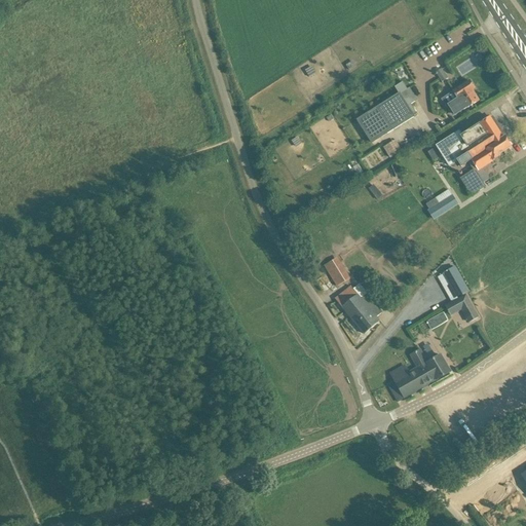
[(486,47),(479,52),(485,63),(493,58),(486,47)]
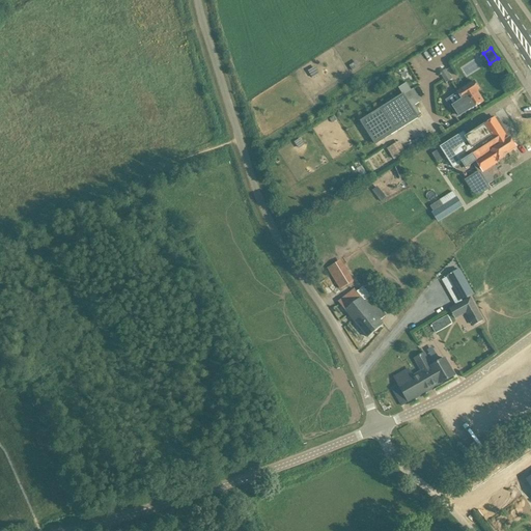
[(447,82),(451,79),(446,70),(442,73),(447,82)]
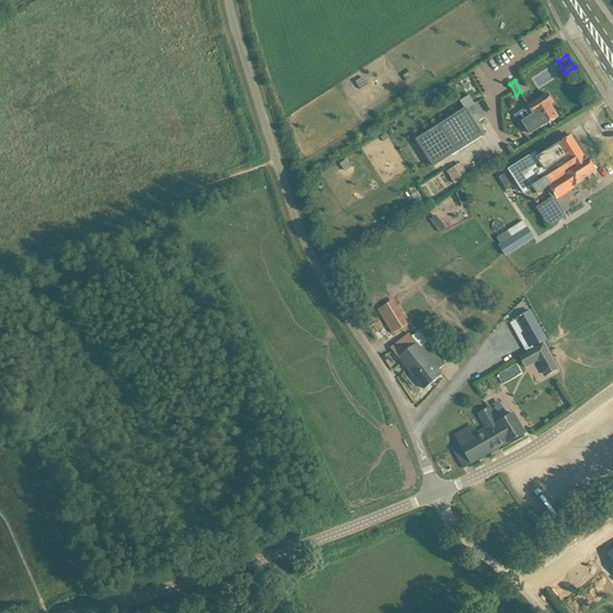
[(525,122),(532,134),(558,117),(551,105),(554,104),(547,93),(528,105),(534,115),(525,122)]
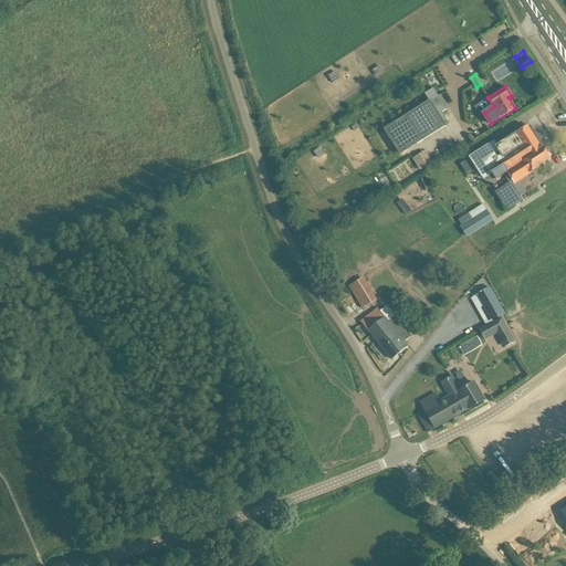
[(439,114),(450,107),(441,95),(430,102),(430,101),(386,128),(401,154),(446,125),(439,114)]
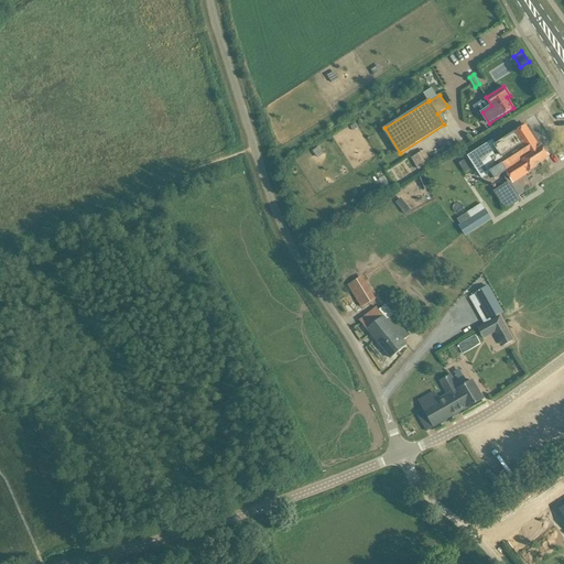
[(509,183),(495,192),(506,209),(520,199),(518,196),(533,186),(525,175),(530,173),(529,172),(537,166),(537,165),(549,156),(542,147),(540,148),(525,126),(496,145),(494,141),(469,156),(483,179),(491,173),(495,179),(503,174),(509,183)]
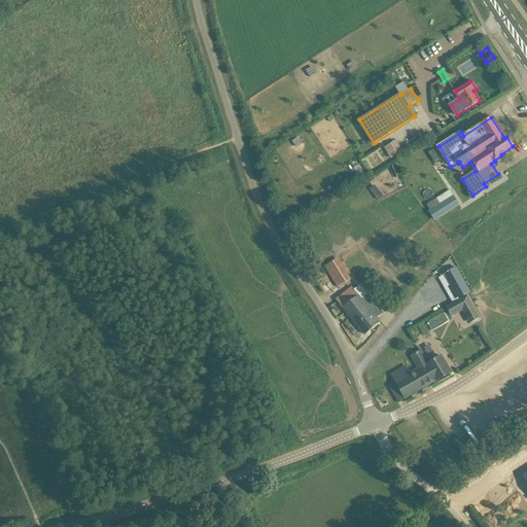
[(402,151),(399,146),(393,149),(390,144),(384,147),(391,159),(402,151)]
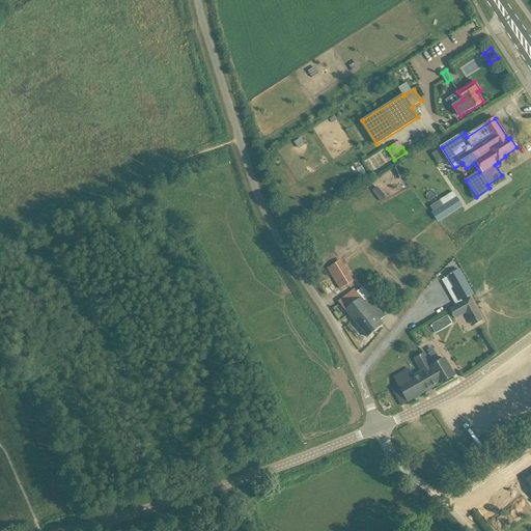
[(386,198),(376,187),(372,190),(381,202),(386,198)]
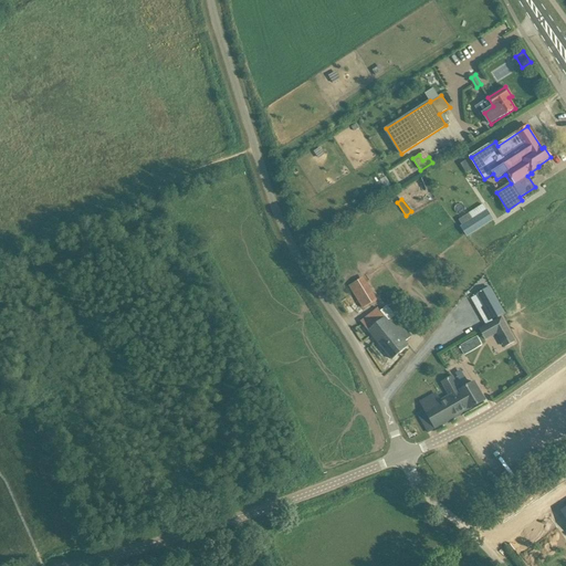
[(458,219),(468,236),(493,219),(483,202),(458,219)]
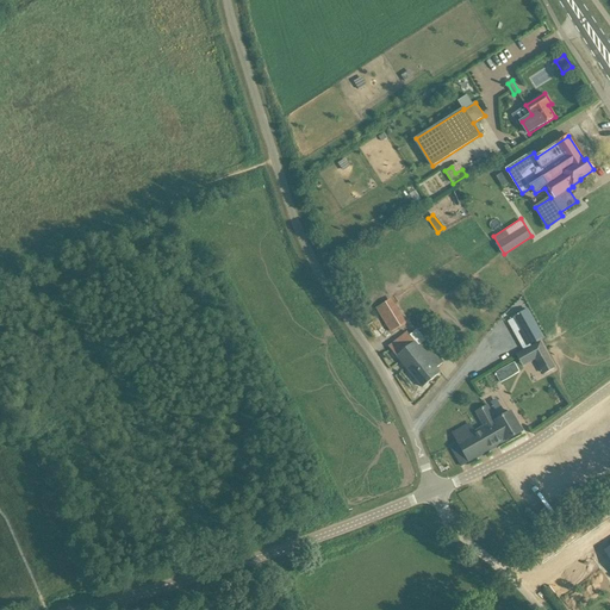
[(392,298),(387,302),(377,307),(392,331),(406,323),(392,298)]
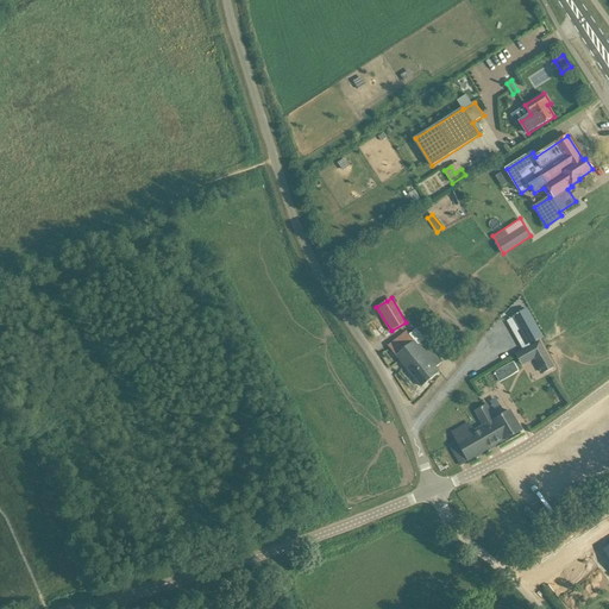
[(522,333),(528,341),(540,336),(527,311),(514,316),(522,333)]
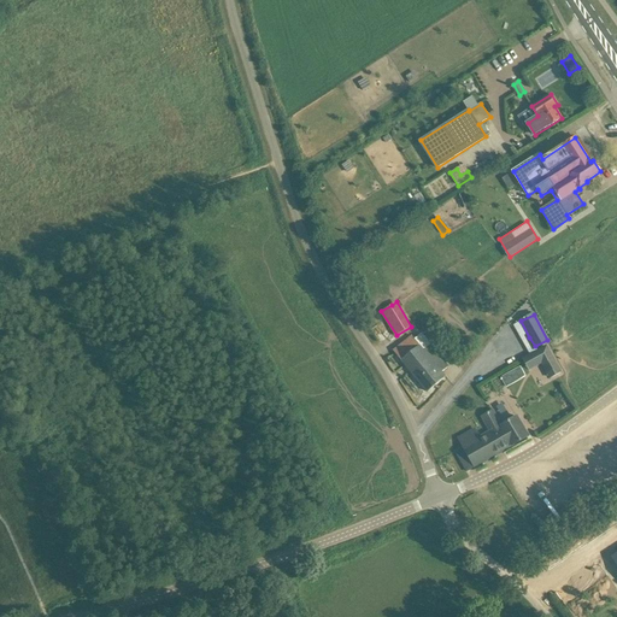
[(448,366),(430,345),(422,336),(416,341),(412,335),(394,351),(428,392),(446,377),(442,372),(448,366)]
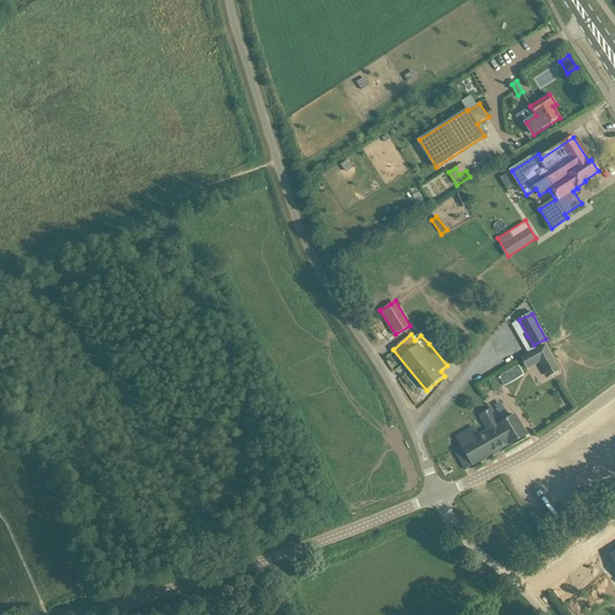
[(523,340),(521,340),(526,350),(527,348),(533,345),(527,336),(523,340)]
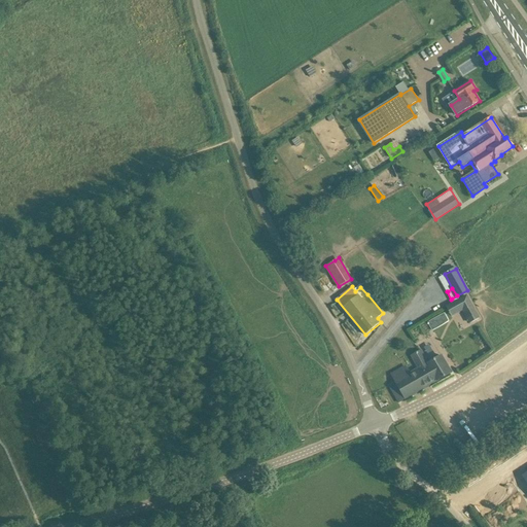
[(467,294),(454,303),(459,313),(465,310),(472,322),(481,317),(467,294)]
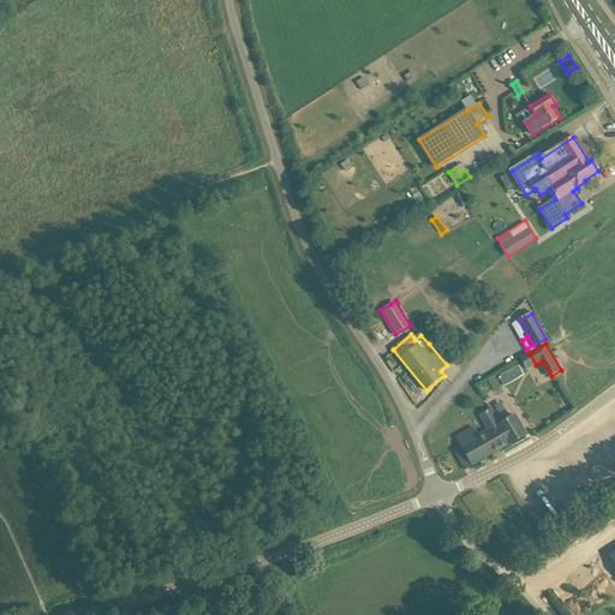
[(499,374),(505,384),(525,374),(519,364),(499,374)]
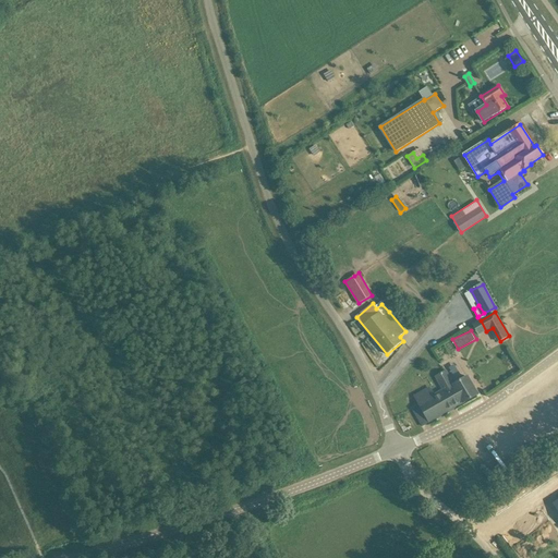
[(429,422),(450,411),(463,403),(477,395),(468,377),(453,385),(446,372),(437,377),(445,390),(435,396),(431,388),(415,397),(420,404),(412,409),(422,426),(429,422)]
